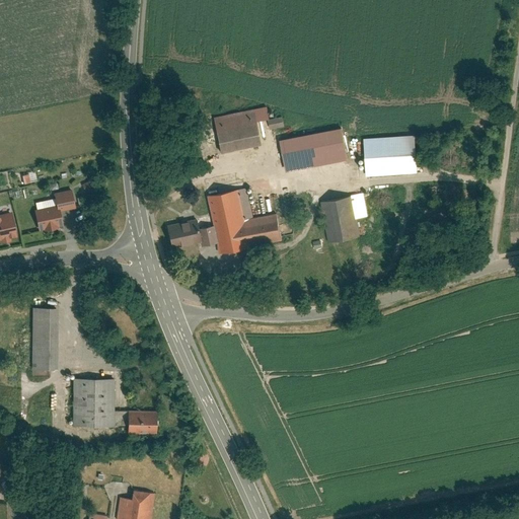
[(205,109),(212,146),(253,138),(246,101),(205,109)]
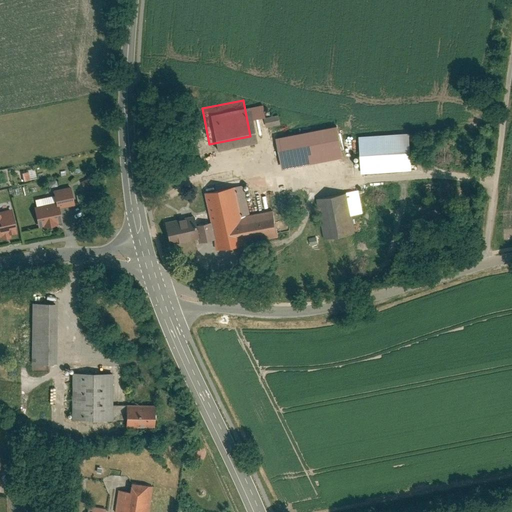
[(264,118),(266,128),(281,124),(278,115),(264,118)]
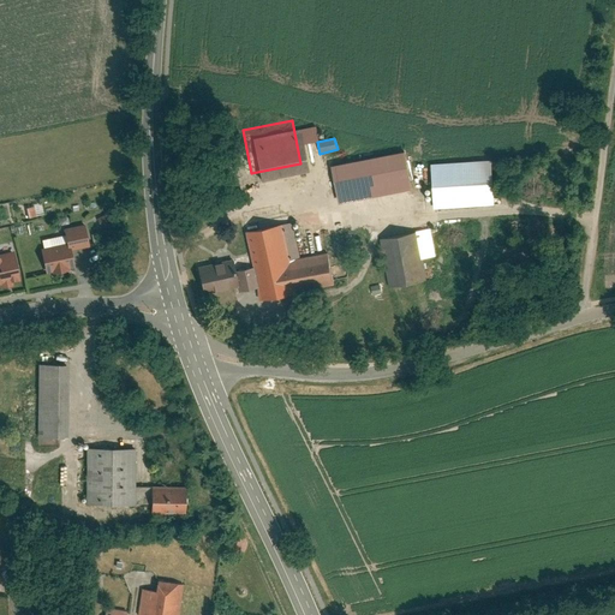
[(405,153),(329,165),(335,202),(411,190),(405,153)]
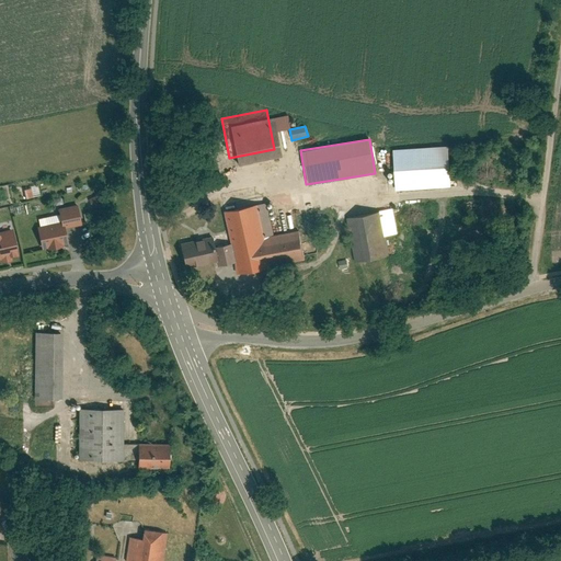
[(385,145),(388,183),(443,179),(439,140),(385,145)]
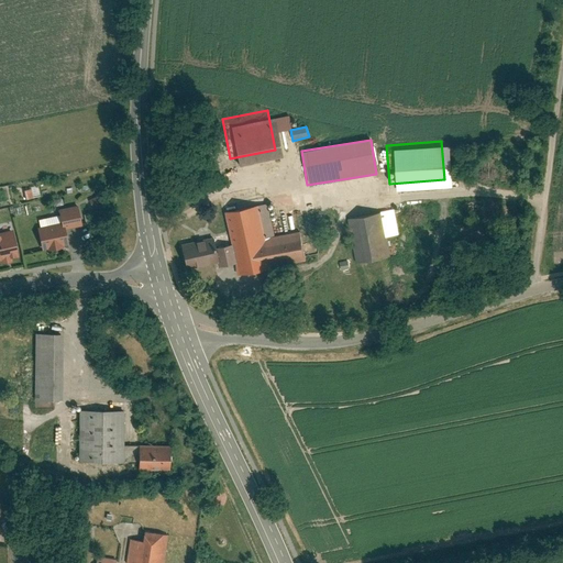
[(26,199),(40,196),(37,186),(24,189),(26,199)]
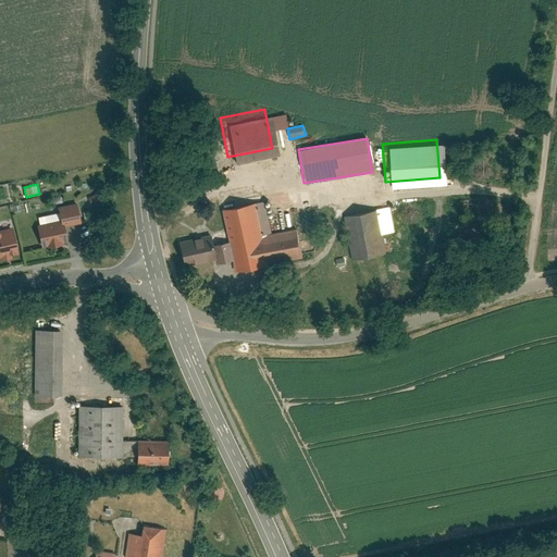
[(263,203),(220,212),(226,246),(230,262),(233,274),(302,260),(296,232),(270,237),(263,203)]
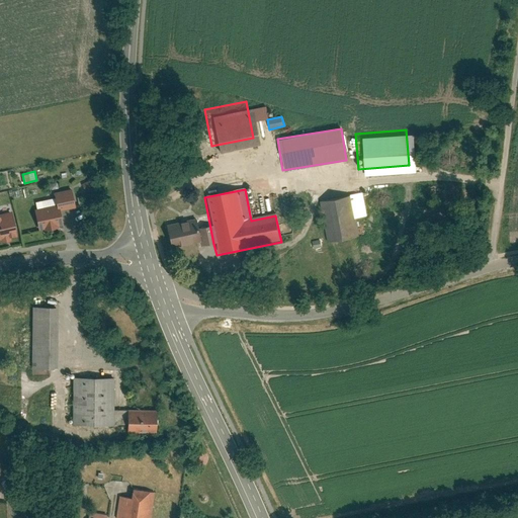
[(344,191),(312,198),(320,237),(352,230),(344,191)]
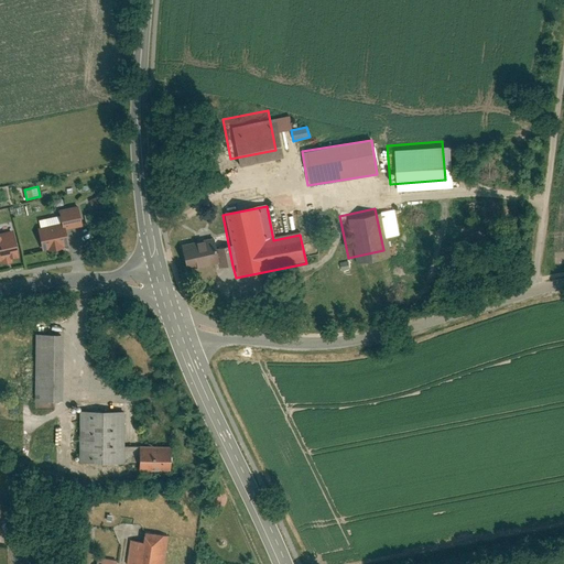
[(64,223),(40,228),(44,250),(71,245),(67,230),(66,223),(64,223)]
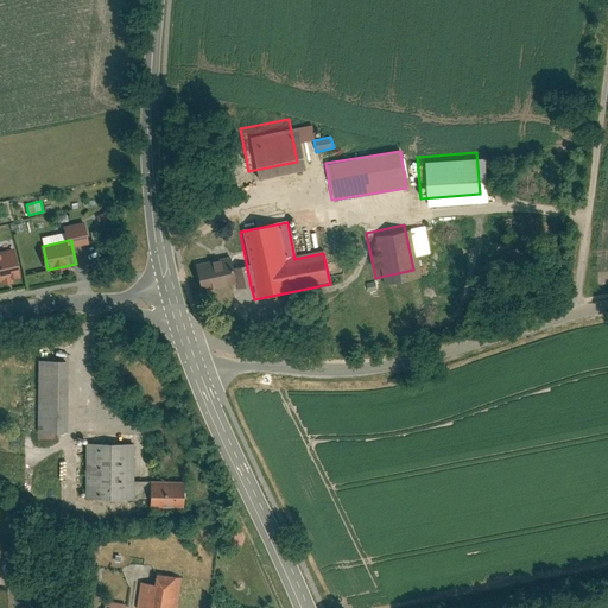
[(0,249),(0,283),(21,278),(14,247),(0,249)]
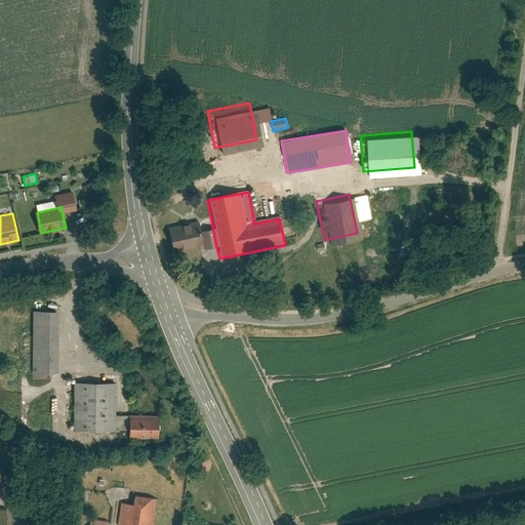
[(199,235),(197,224),(167,230),(173,255),(202,249),(199,235)]
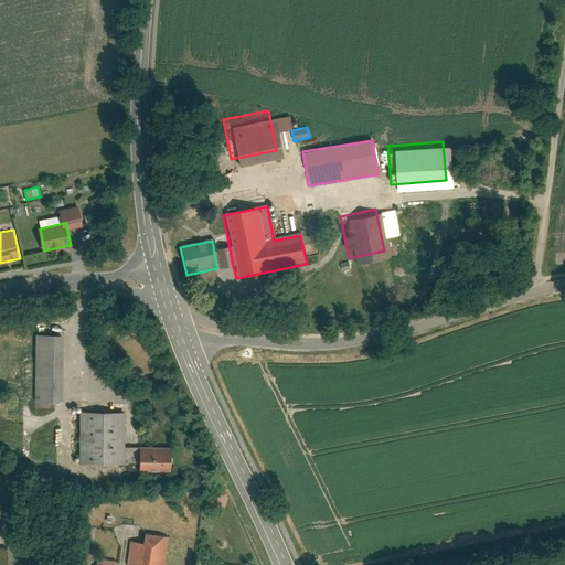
[(217,269),(233,266),(230,249),(214,253),(217,268),(217,269)]
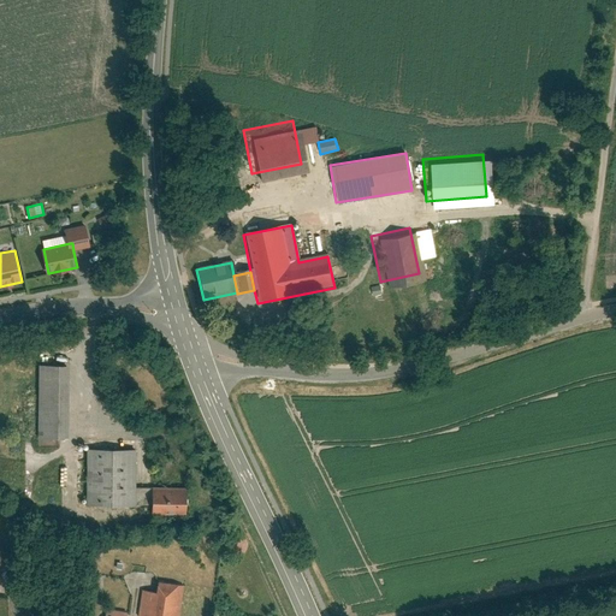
[(69,367),(37,367),(37,440),(69,440),(69,367)]
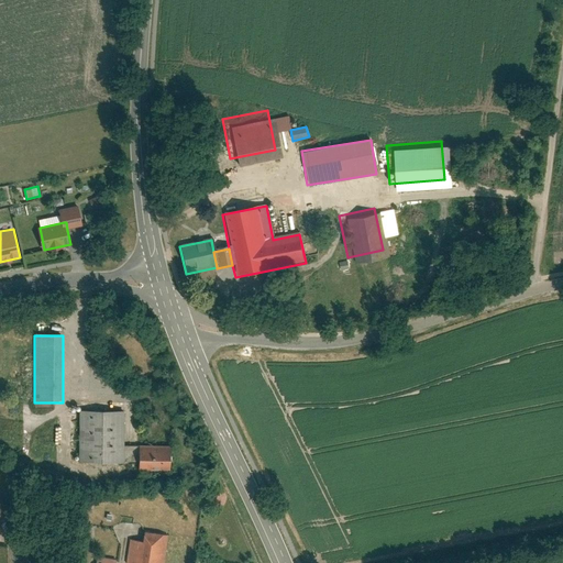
[(72,403),(70,454),(114,455),(116,438),(116,403),(72,403)]
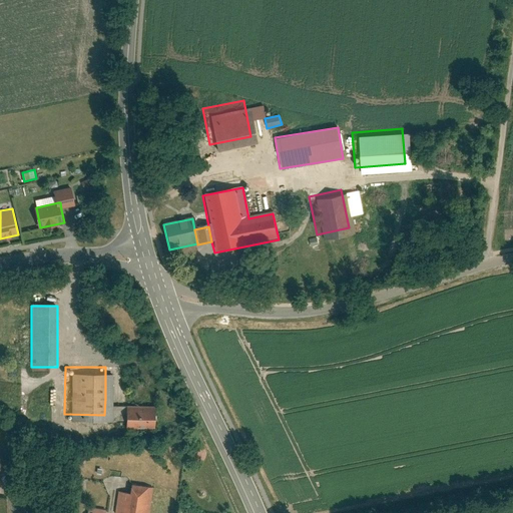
[(105,399),(104,415),(119,415),(119,400),(105,399)]
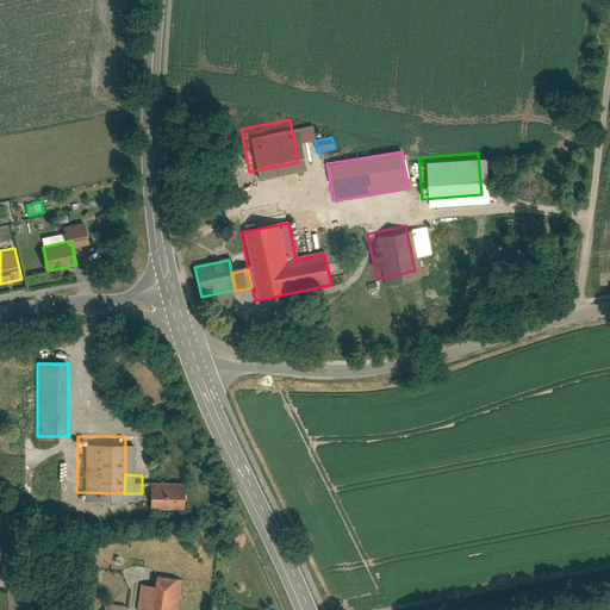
[(142,493),(142,503),(178,503),(178,475),(142,475),(142,493)]
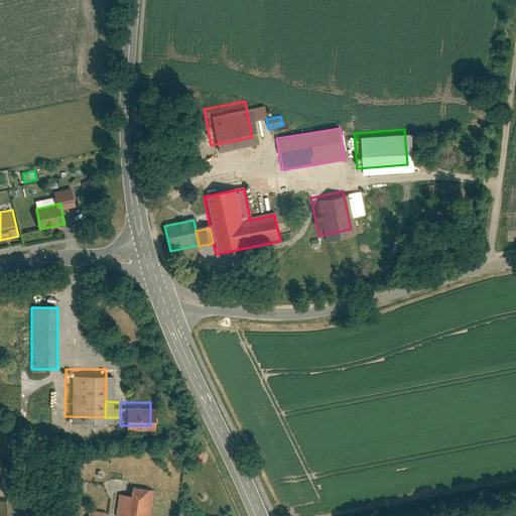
[(148,515),(150,515),(155,489),(133,485),(131,494),(119,492),(116,515),(119,515),(145,515),(148,515)]
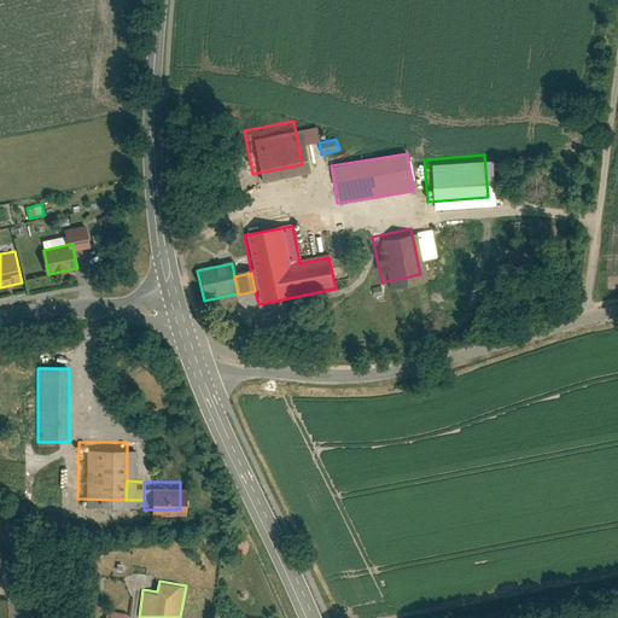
All buildings are outlined.
